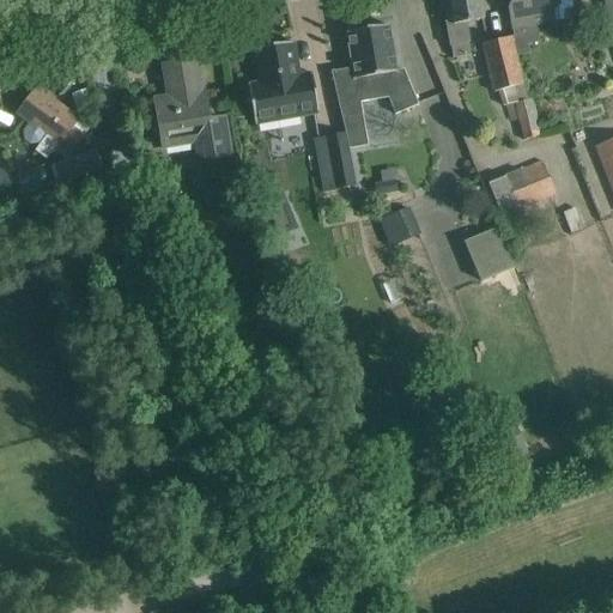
[(447,0),(448,5),(443,6),(448,29),(455,58),(473,54),(466,23),(484,19),(480,5),(479,0),(447,0)]
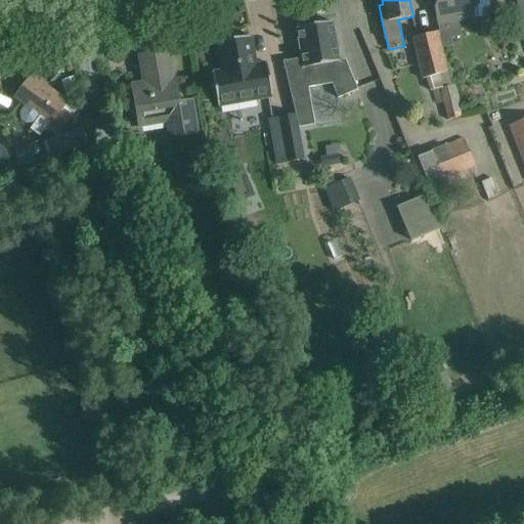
[(432,0),(434,6),(438,27),(444,26),(457,24),(473,20),(472,18),(485,15),(490,7),(488,0),(432,0)]
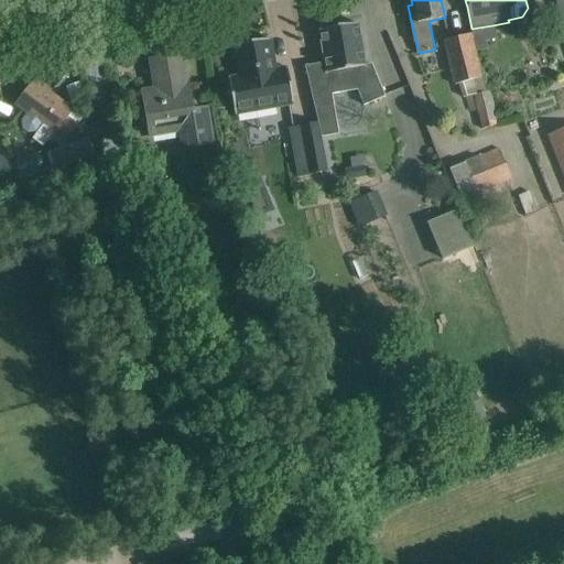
[(306,66),(304,66),(311,93),(317,122),(317,123),(320,138),(338,134),(334,105),(332,95),(358,90),(365,106),(384,97),(371,65),(365,66),(358,24),(318,31),(324,63),(306,66)]
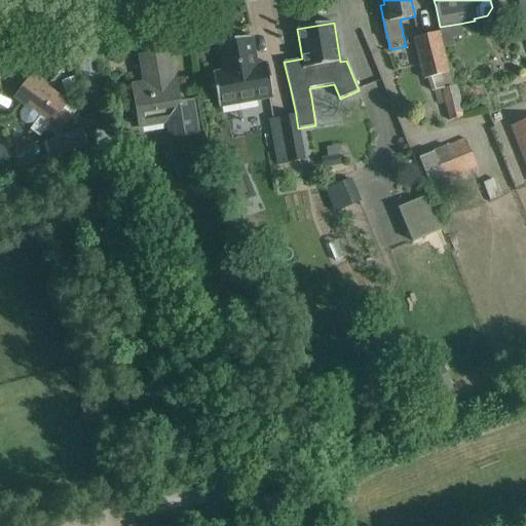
[(439,32),(414,38),(423,79),(426,78),(430,91),(434,90),(452,85),(443,48),(439,32)]
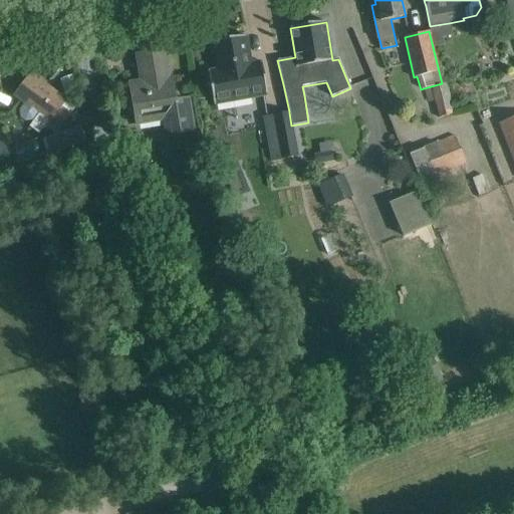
[(217,69),(207,71),(214,105),(267,95),(261,61),(251,63),(246,36),(215,41),(212,42),(213,50),(217,69)]
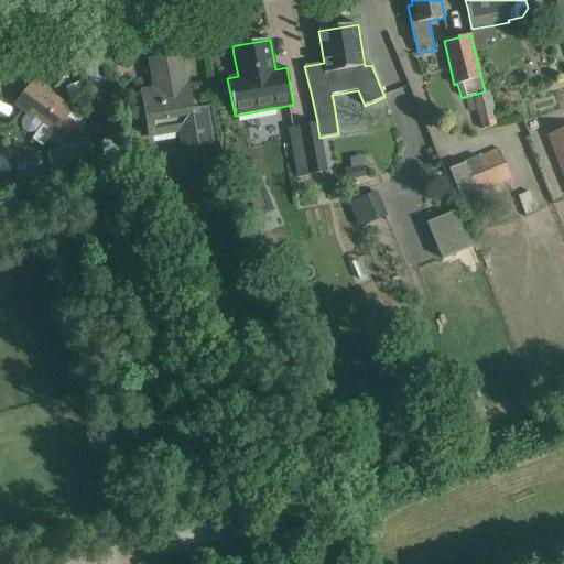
[(156,91),(143,94),(148,115),(149,122),(151,134),(176,130),(181,151),(215,145),(208,106),(191,109),(191,107),(187,86),(185,86),(180,55),(151,61),(156,91)]
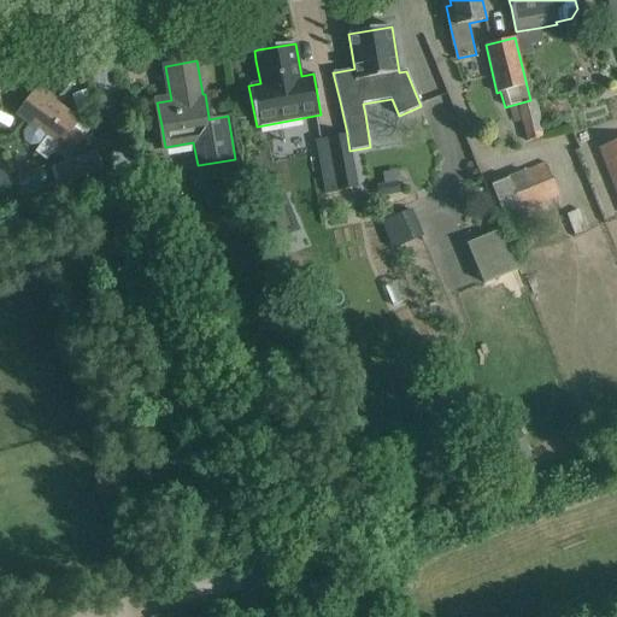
[(35,89),(17,115),(30,124),(23,133),(24,141),(31,146),(39,145),(52,154),(54,151),(59,146),(71,154),(81,140),(89,130),(77,121),(54,104),(35,89)]
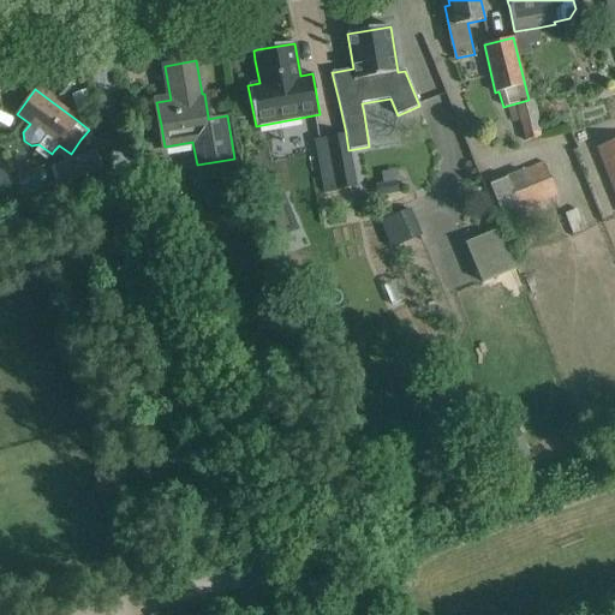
[(598,120),(614,114),(614,91),(591,99),(598,120)]
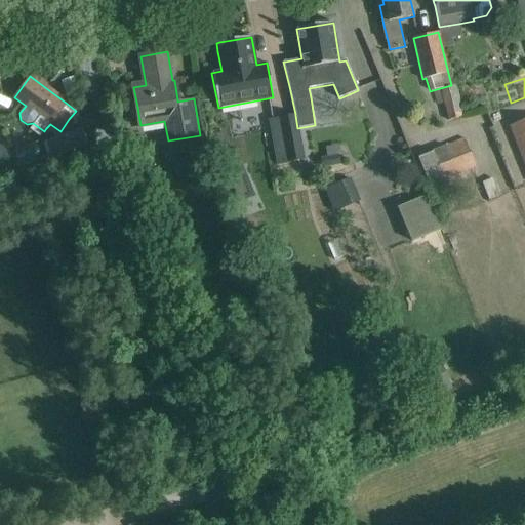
[(455,85),(441,89),(444,104),(447,120),(463,116),(455,85)]
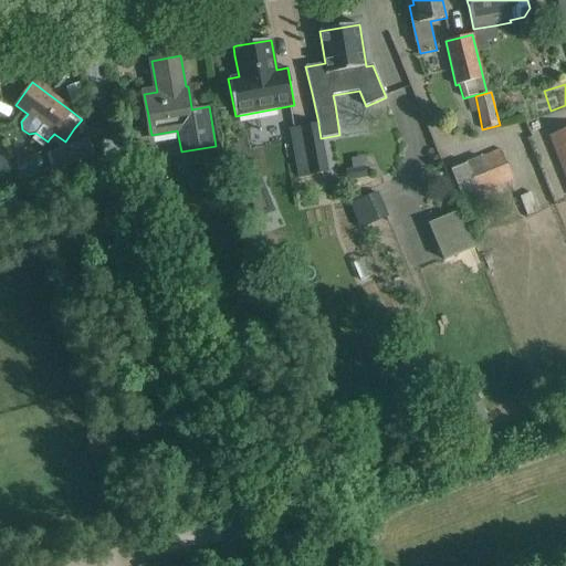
[(315,125),(290,128),(297,177),(326,173),(321,138),(318,124),(315,125)]
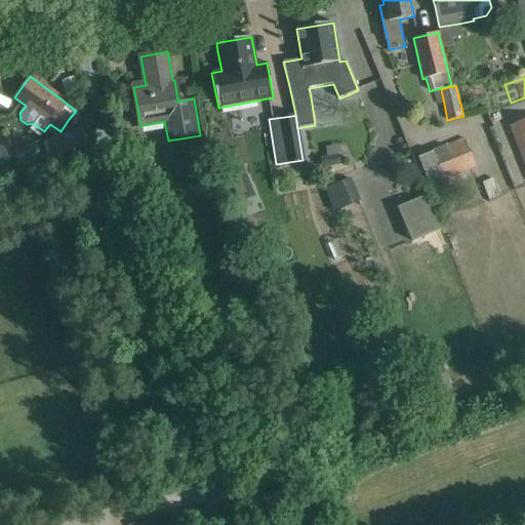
[(524,120),(510,127),(523,161),(524,166),(524,120)]
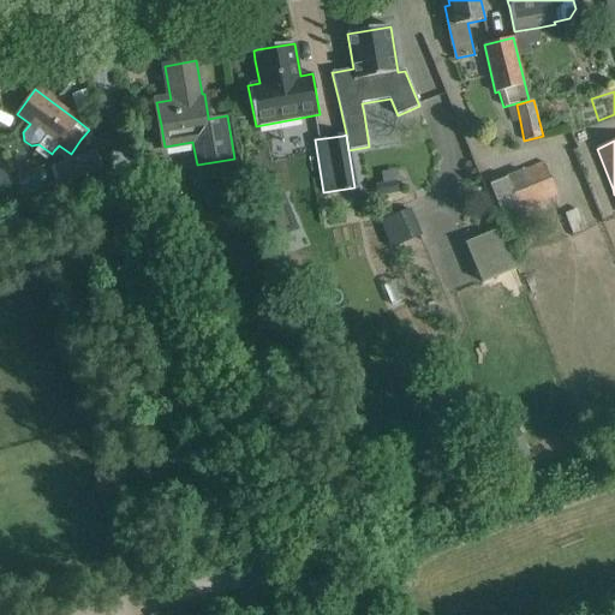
[(95,151),(71,161),(77,179),(102,169),(95,151)]
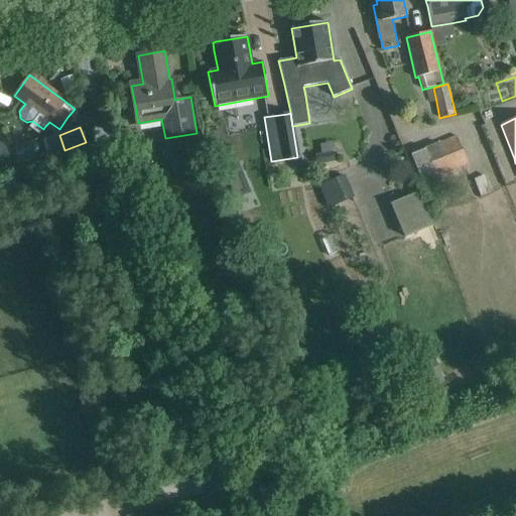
[(437,144),(410,155),(422,182),(469,164),(457,136),(437,143),(437,144)]
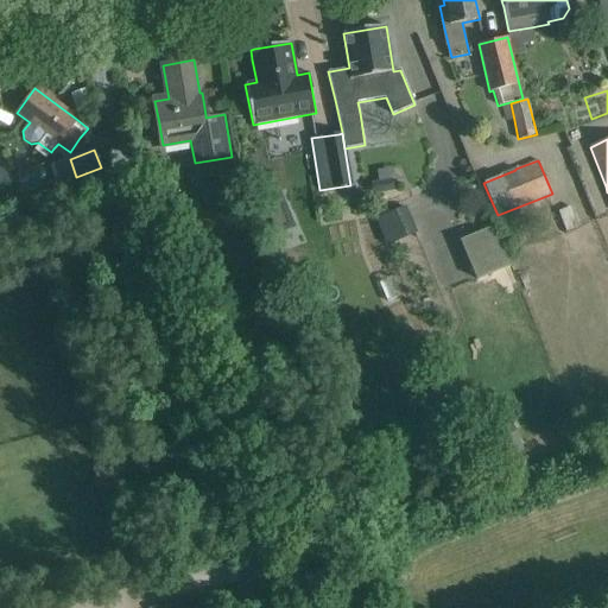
[(46,182),(40,165),(18,173),(24,190),(46,182)]
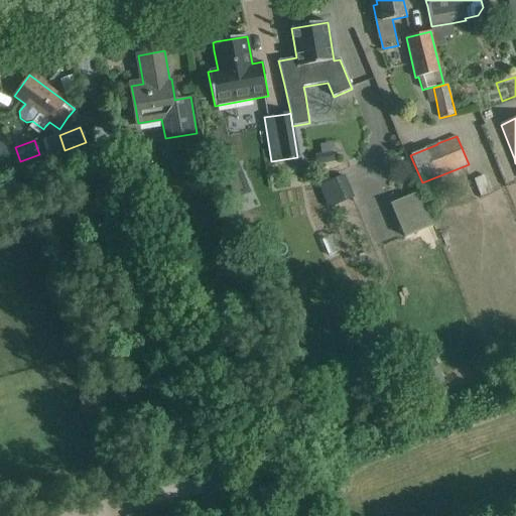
[(0,174),(11,171),(3,141),(0,142),(0,174)]
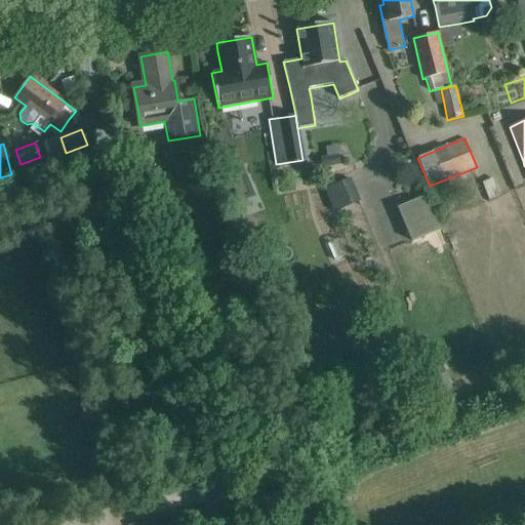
[(241,165),(221,173),(234,203),(253,196),(241,165)]
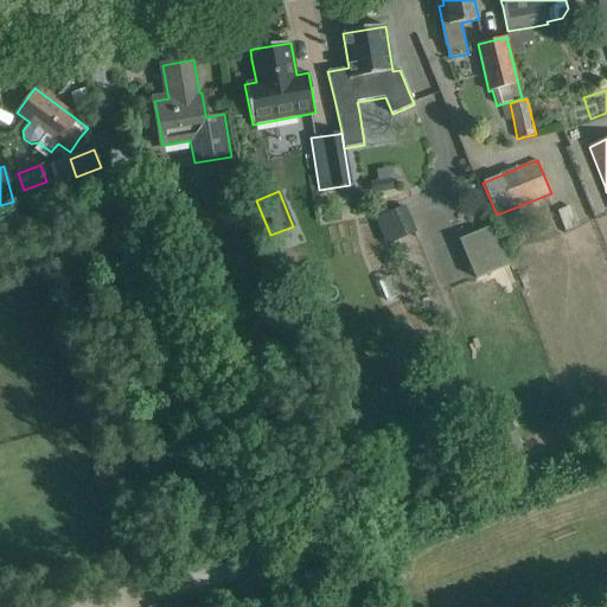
[(406,208),(378,219),(389,246),(416,234),(406,208)]
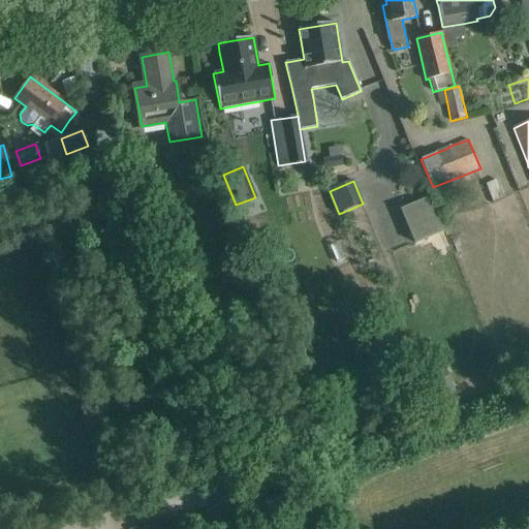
[(430,196),(400,210),(415,244),(445,230),(430,196)]
